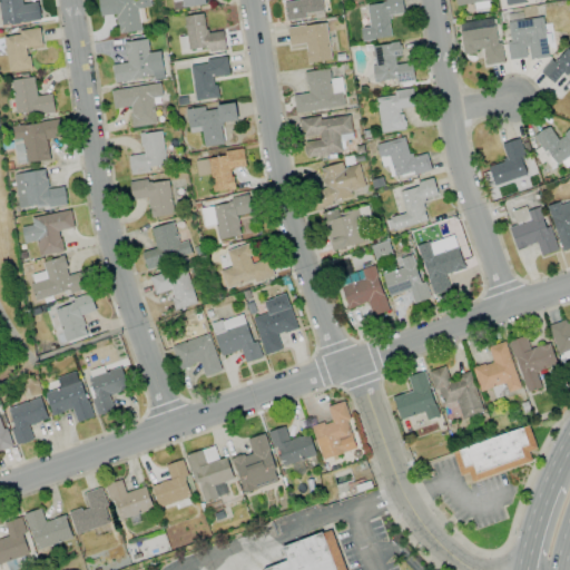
[(40,21),(38,2),(22,3),(21,0),(0,0),(0,20),(0,25),(40,21)]
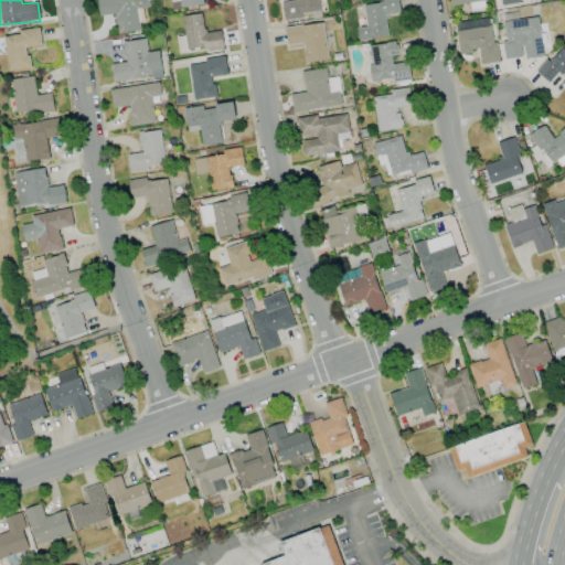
[(141,30),(139,8),(149,7),(148,0),(96,0),(98,16),(115,13),(117,33),(141,30)]
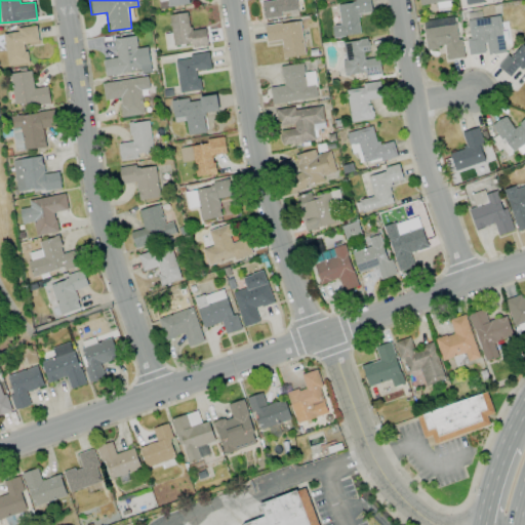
[(257,0),(258,1),(260,1),(263,17),(298,12),(295,0),(257,0)]
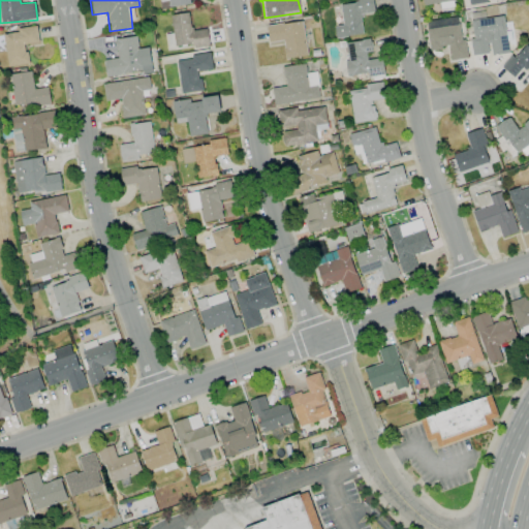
[(336,38),(364,33),(361,14),(375,12),(372,0),(354,0),(339,3),(343,25),(334,27),(336,38)]
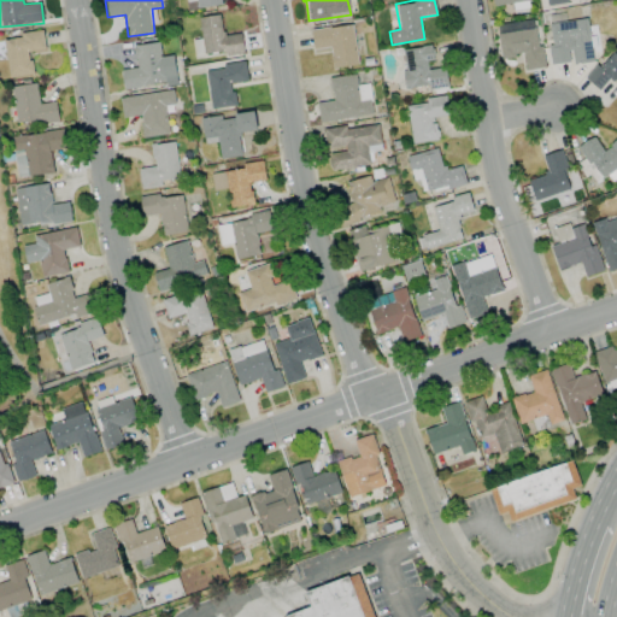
[(194,56),(225,52),(227,56),(244,53),(241,34),(223,35),(221,15),(199,17),(201,39),(192,40),(194,56)]
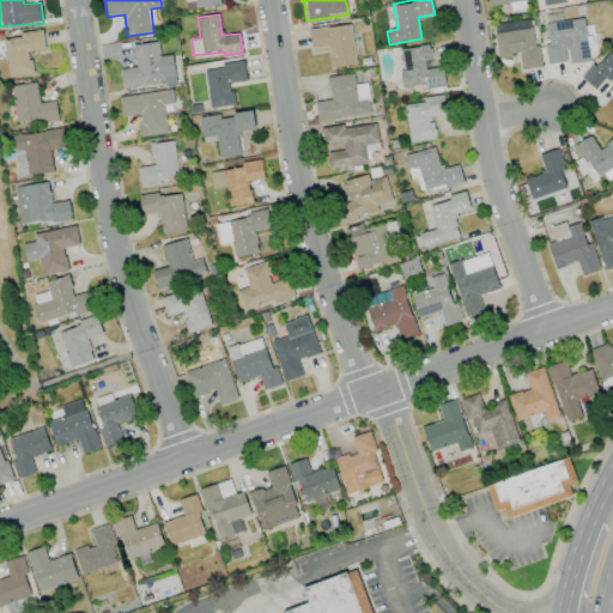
[(589,61),(583,18),(545,24),(548,46),(544,47),(547,65),(568,61),(569,65),(589,61)]
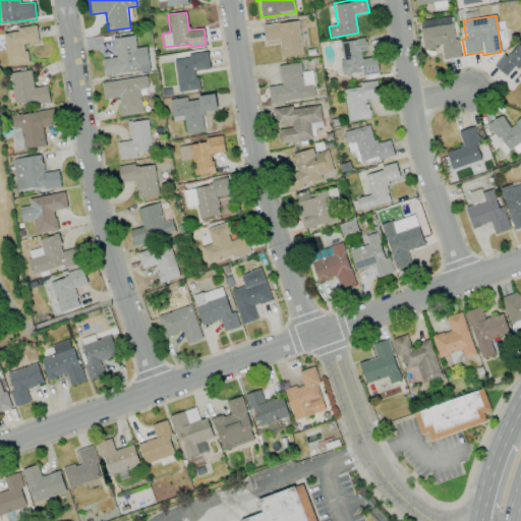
[(444,59),(458,57),(453,16),(419,20),(422,49),(442,46),(444,59)]
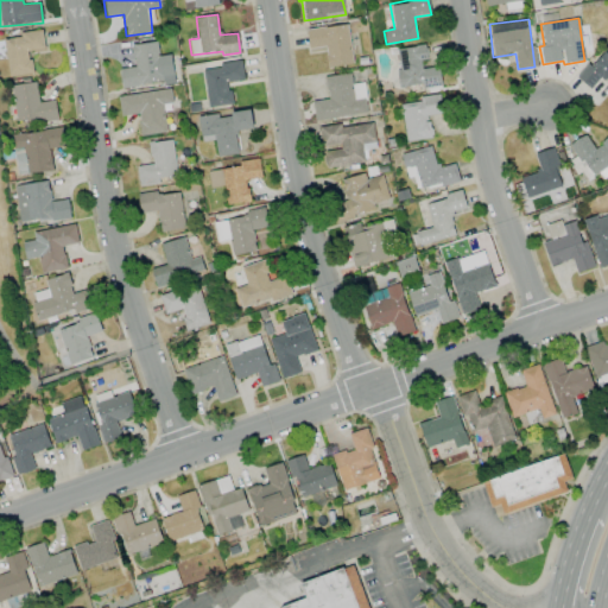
[(353,63),(347,24),(306,30),(310,49),(324,46),(328,68),(353,63)]
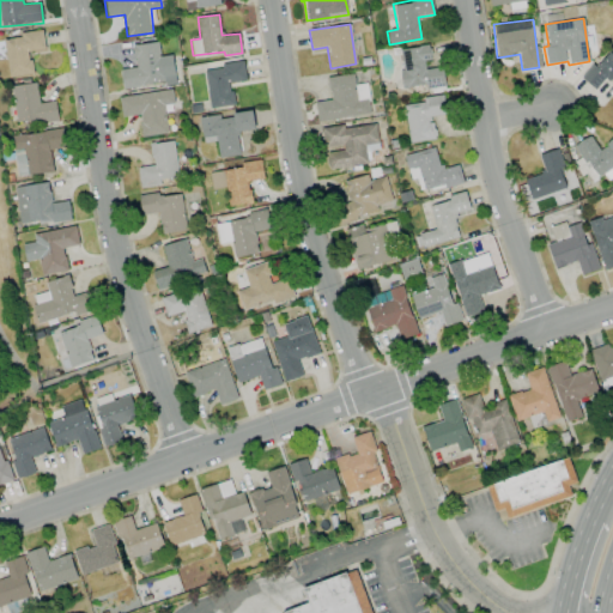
[(7,77),(32,74),(30,52),(44,49),(43,32),(4,37),(7,77)]
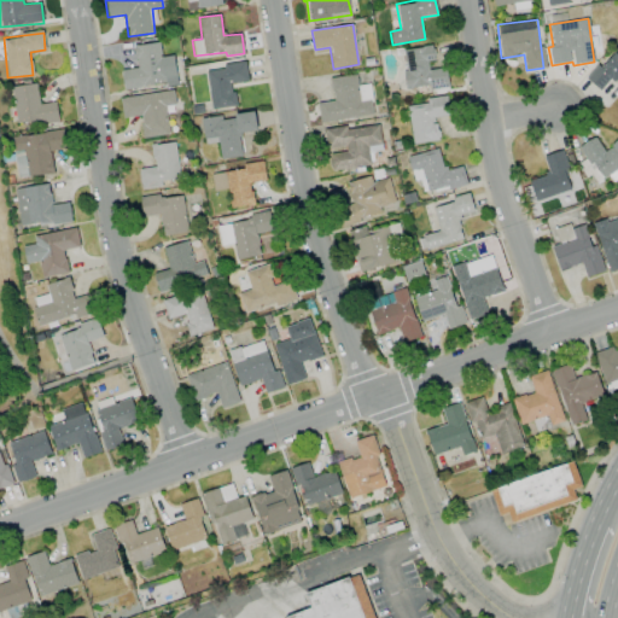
[(173,56),(162,57),(159,42),(134,46),(136,68),(122,70),(124,89),(178,82),(173,56)]
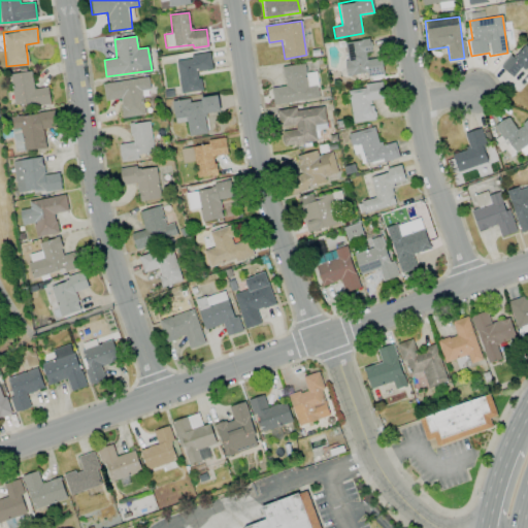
[(382,58),(370,59),(368,39),(343,42),(348,75),(365,73),(365,77),(384,74),(382,58)]
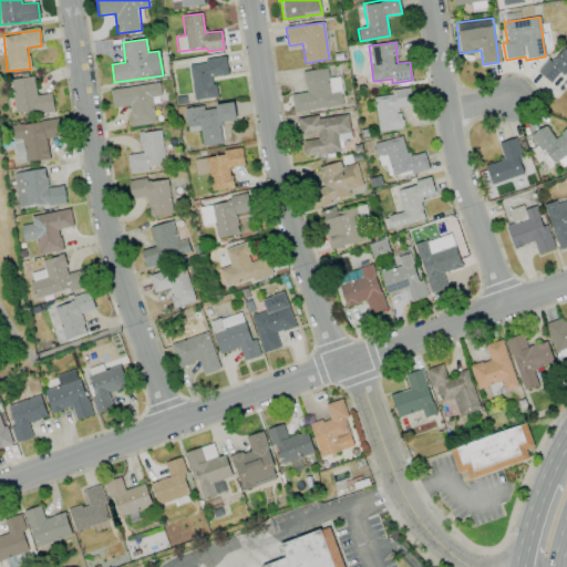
[(566,78),(566,42),(538,72),(550,83),(560,72),(566,78)]
